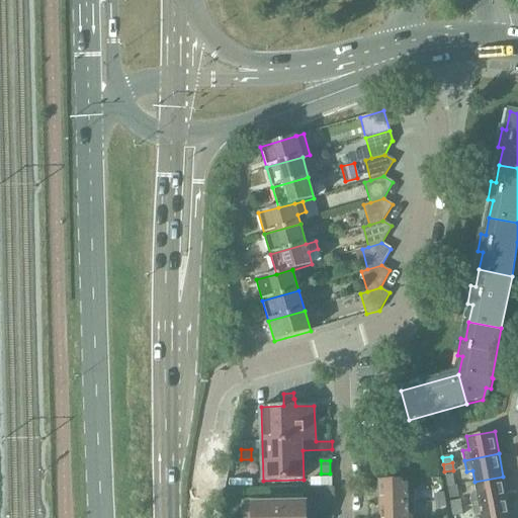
[(470,495),(472,505),(508,499),(503,477),(475,482),(478,494),(470,495)]
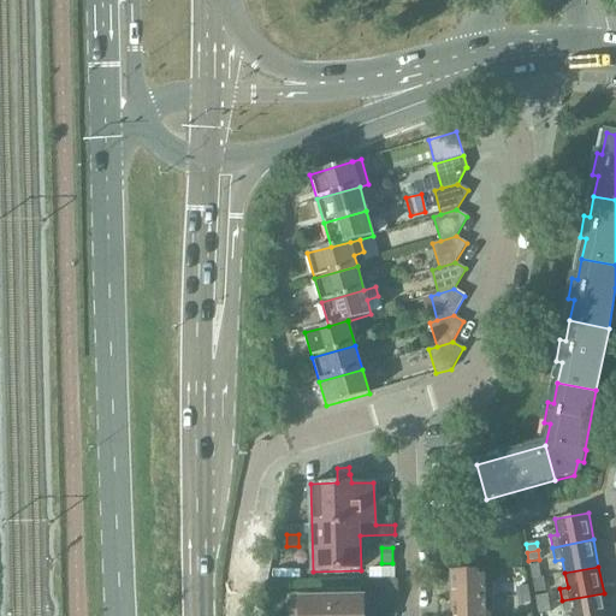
[(450,572),(451,598),(493,597),(493,584),(485,585),(485,570),(450,572)]
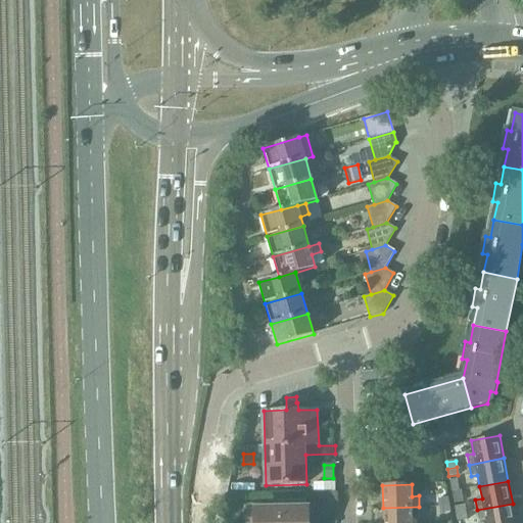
[(461,489),(452,491),(454,504),(463,503),(461,489)]
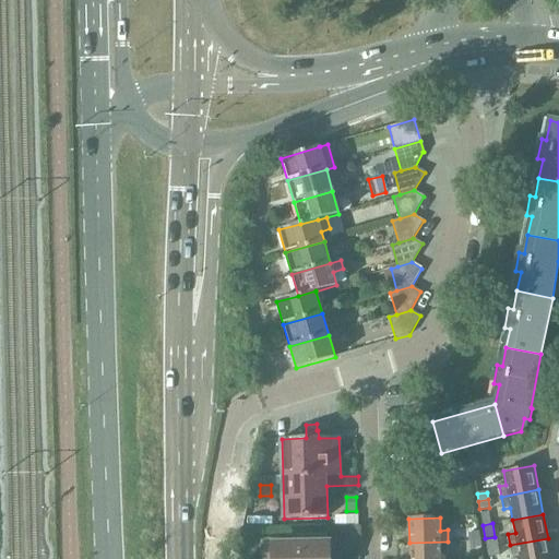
[(468,533),(470,540),(479,539),(478,531),(468,533)]
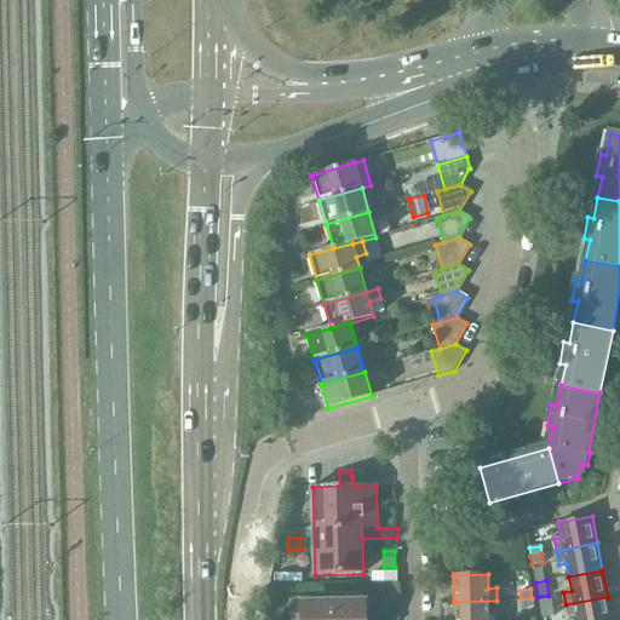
[(362,603),(362,596),(349,596),(328,596),(329,604),(305,604),(305,607),(292,607),(292,619),(384,619),(392,619),(363,619),(363,603),(362,603)]
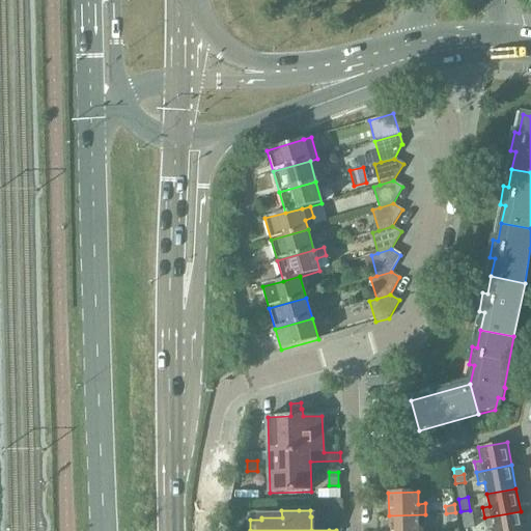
[(462,513),(463,522),(472,520),(471,511),(462,513)]
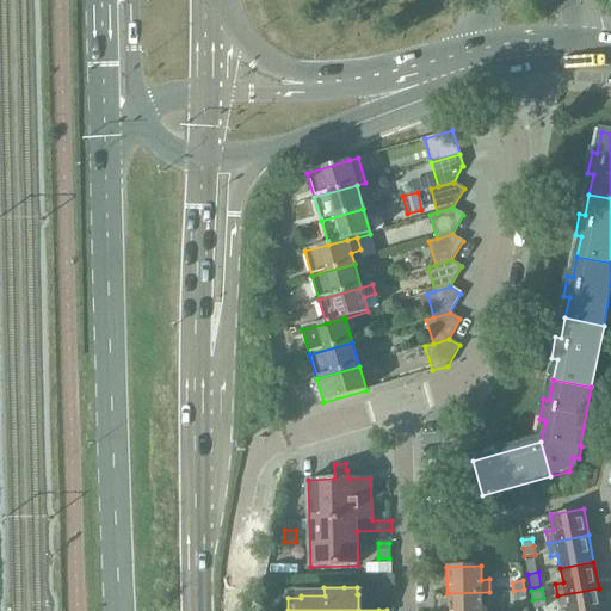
[(568,606),(568,610),(603,610),(599,588),(557,596),(560,609),(568,606)]
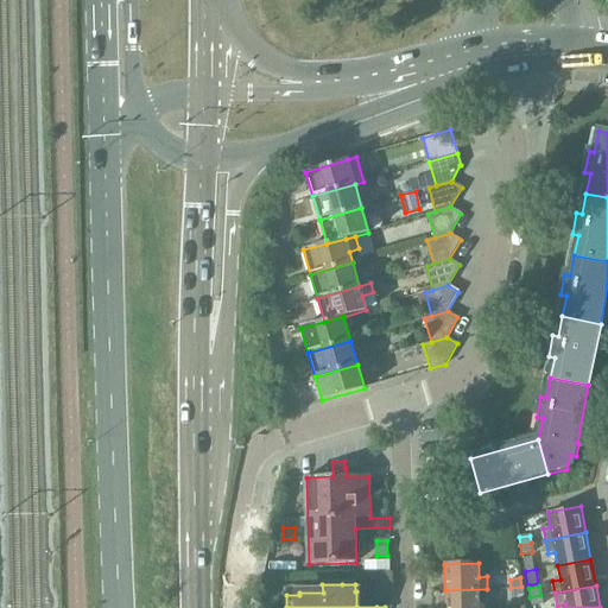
[(521,587),(511,588),(512,597),(523,596),(521,587)]
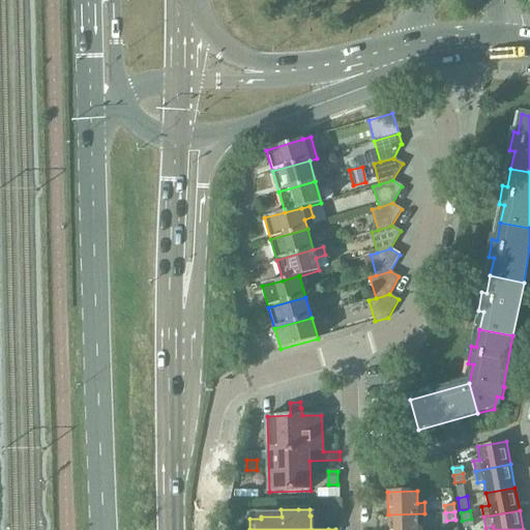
[(388,514),(388,529),(417,529),(417,525),(424,525),(424,513),(388,514)]
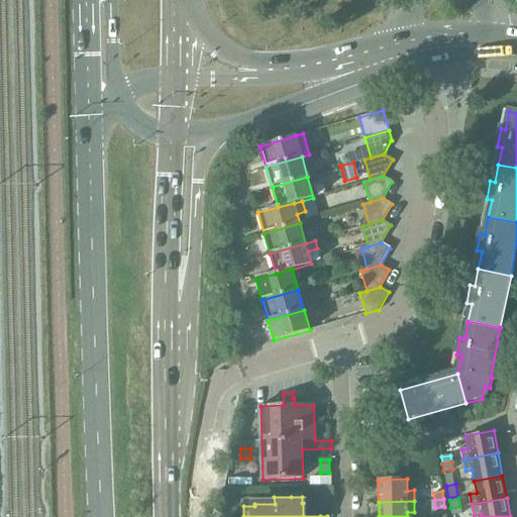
[(459,506),(450,508),(451,516),(461,514),(459,506)]
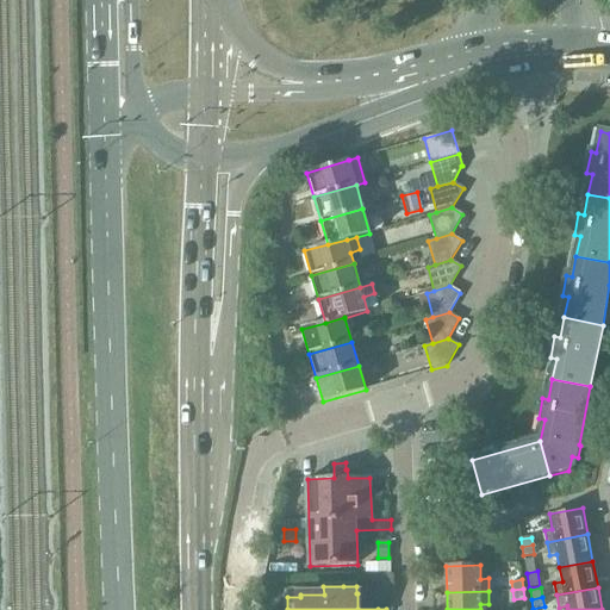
All buildings are outlined.
